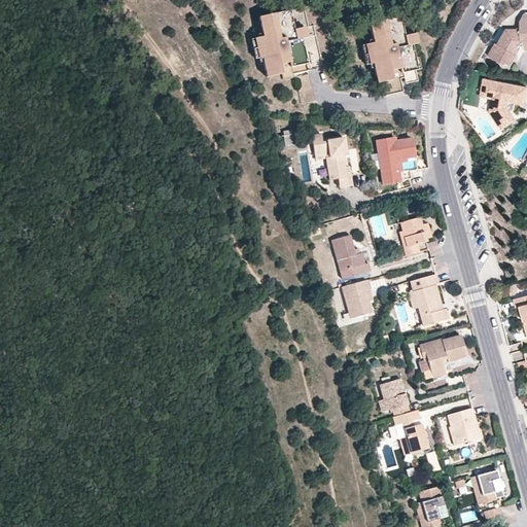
[(324,16),(323,10),(318,11),(317,4),(259,16),(262,36),(254,37),(259,57),(262,57),(267,76),(281,73),(282,78),(295,76),(314,72),(313,69),(324,66),(328,68),(336,66),(335,62),(324,16)]
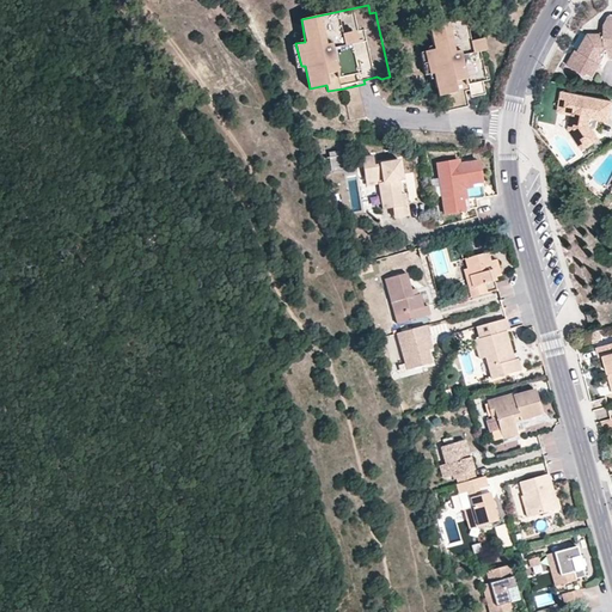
[(570,66),(588,77),(591,74),(597,78),(599,74),(607,60),(606,54),(609,55),(610,57),(611,56),(611,17),(611,18),(605,28),(605,35),(589,35),(581,53),(579,51),(570,66)]
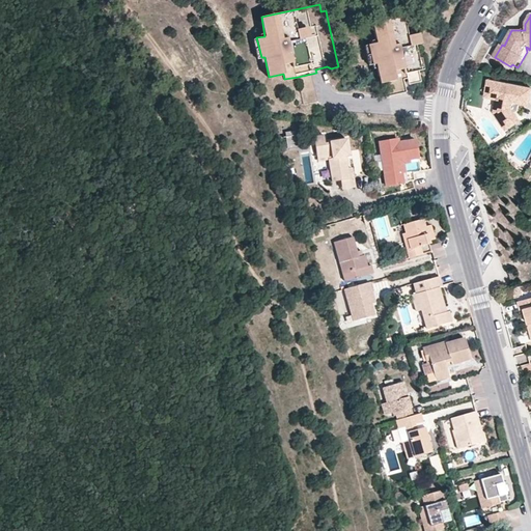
[(402,16),(371,23),(376,43),(368,45),(373,64),(375,64),(380,83),(385,82),(388,94),(406,91),(403,79),(408,78),(409,82),(410,83),(411,83),(420,81),(418,70),(421,68),(416,45),(421,43),(418,32),(408,35),(402,16)]
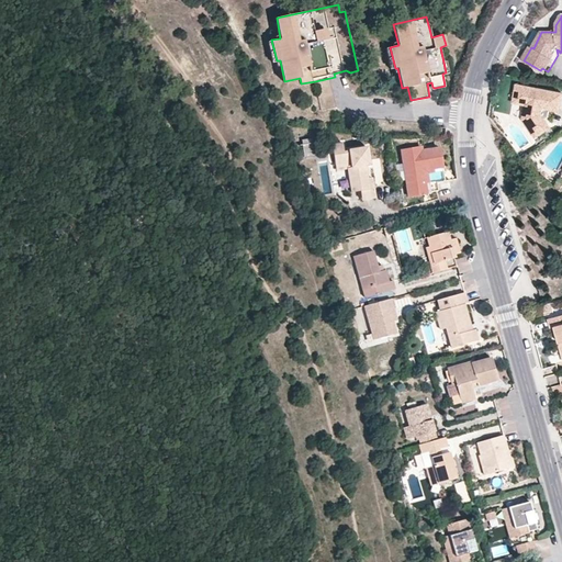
[(558,92),(516,85),(513,103),(526,105),(524,120),(536,137),(550,128),(544,119),(541,119),(543,109),(550,110),(554,110),(558,92)]
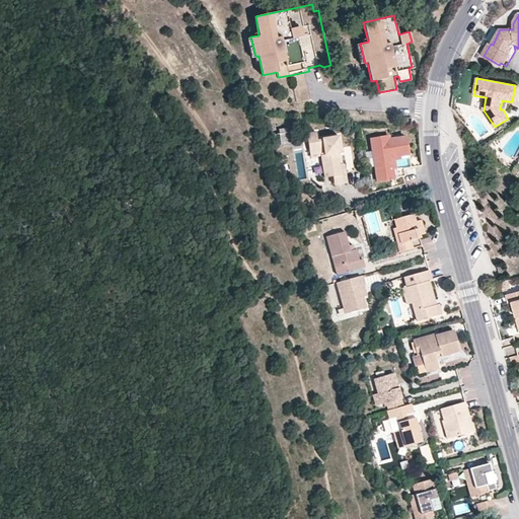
[(287,127),(278,128),(281,145),(290,143),(287,127)]
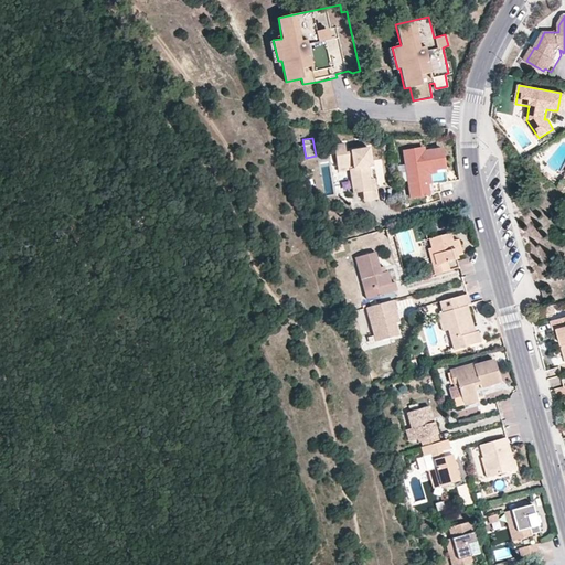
[(352,192),(362,191),(372,189),(371,179),(369,167),(372,166),(369,147),(350,150),(350,151),(345,151),(343,142),(333,144),(338,171),(348,170),(352,192)]
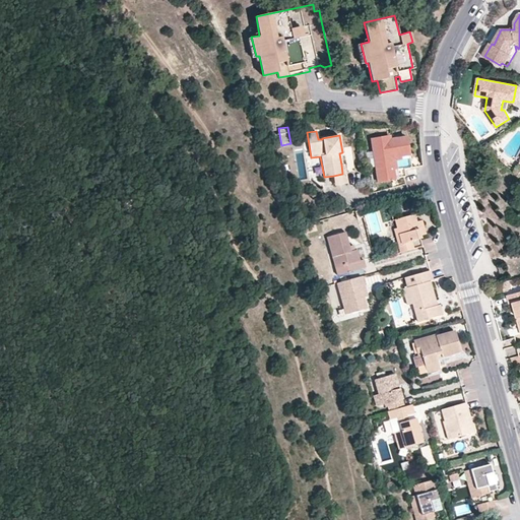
[(403,168),(396,169),(395,169),(392,170),(392,169),(390,169),(388,157),(400,155),(408,154),(406,137),(389,139),(389,136),(371,138),(378,181),(393,179),(393,178),(405,176),(403,168)]
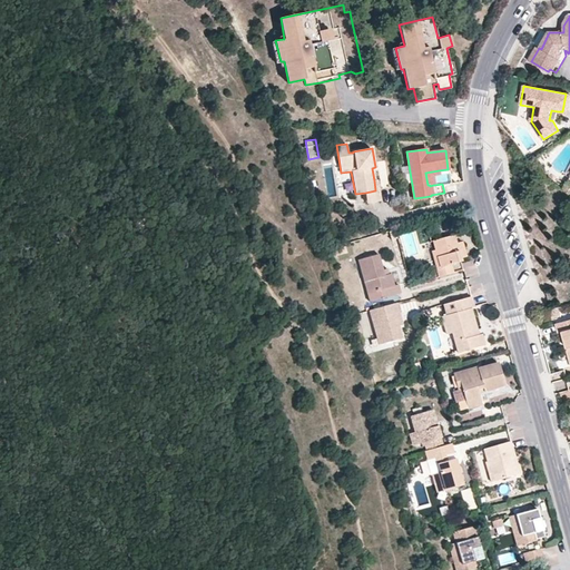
[(439,170),(425,173),(428,185),(430,185),(430,186),(433,185),(434,185),(433,176),(439,175),(439,170)]
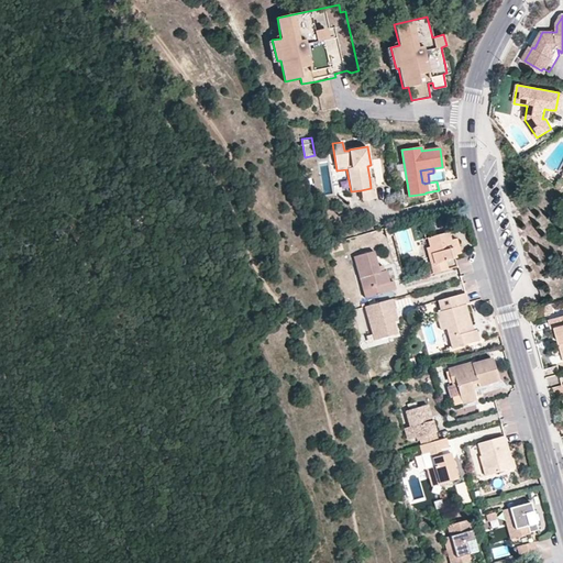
[(371,188),(361,190),(363,200),(376,198),(373,178),(370,178),(371,188)]
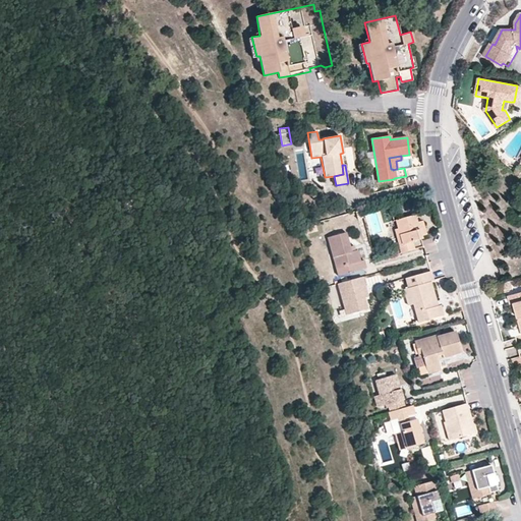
[(395,220),(397,228),(402,246),(399,247),(394,248),(396,253),(415,248),(413,241),(421,238),(421,234),(417,220),(415,214),(395,220)]
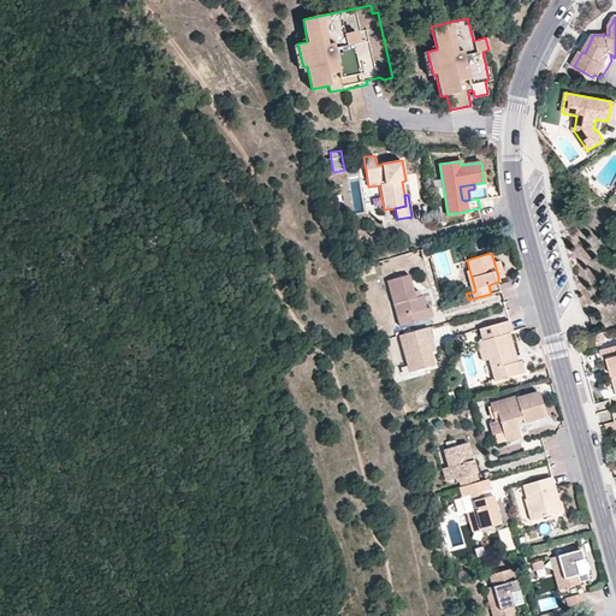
[(499,259),(493,260),(498,277),(504,276),(499,259)]
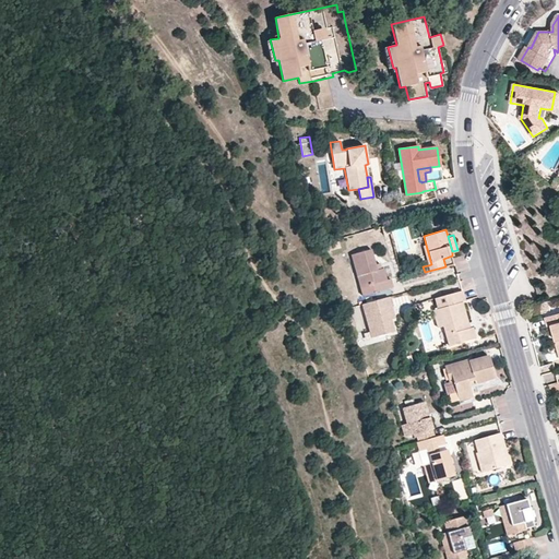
[(383,268),(382,269),(377,270),(376,263),(370,249),(351,254),(363,295),(393,287),(391,278),(387,280),(383,268)]
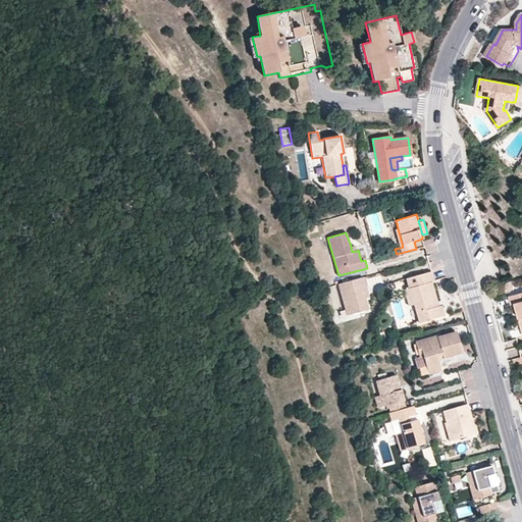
[(507,265),(501,267),(504,276),(509,275),(507,265)]
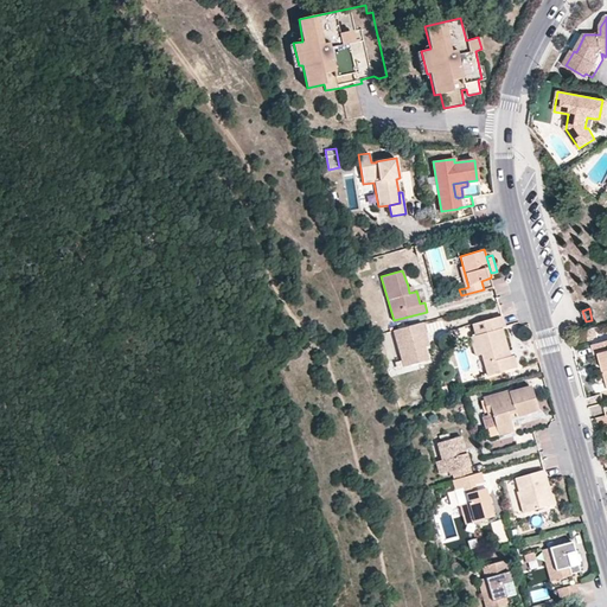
[(497,328),(493,318),(471,324),(474,334),(470,336),(475,355),(480,353),(487,375),(517,366),(513,355),(511,356),(505,357),(497,328)]
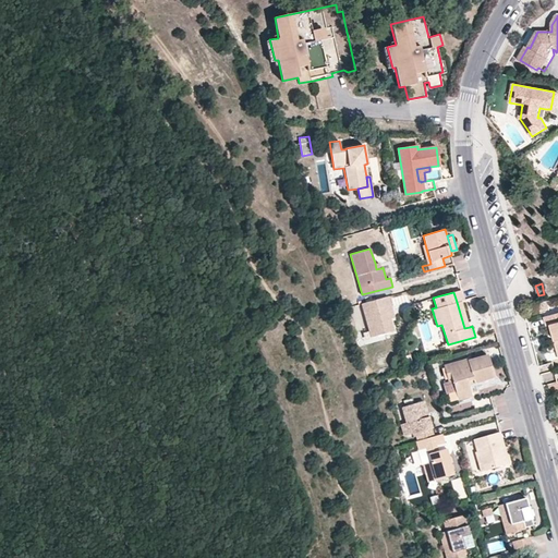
[(388,295),(361,303),(371,337),(393,331),(390,319),(387,306),(390,305),(388,295)]
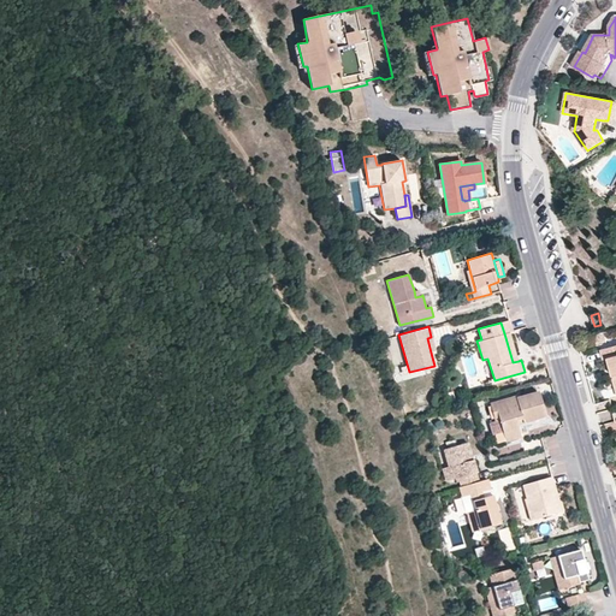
[(513,362),(519,361),(510,332),(504,333),(513,362)]
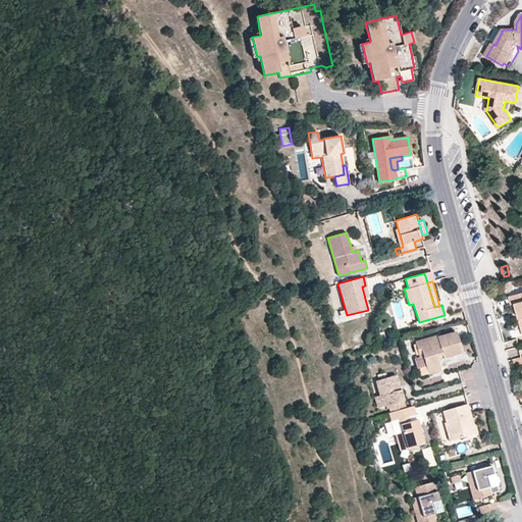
[(521,292),(510,296),(512,303),(516,302),(521,325),(521,292)]
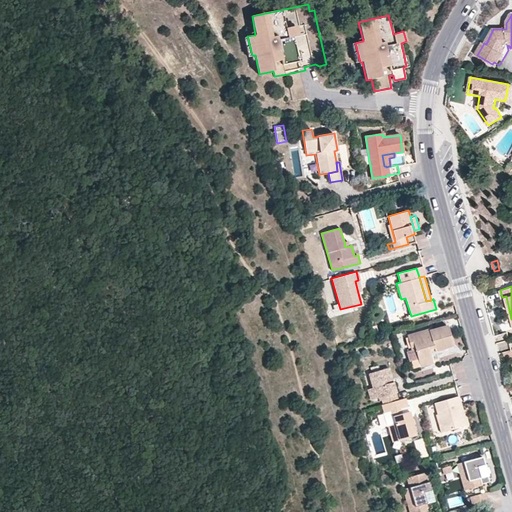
[(428,329),(411,334),(415,349),(419,364),(432,360),(430,353),(453,347),(447,325),(428,330),(428,329)]
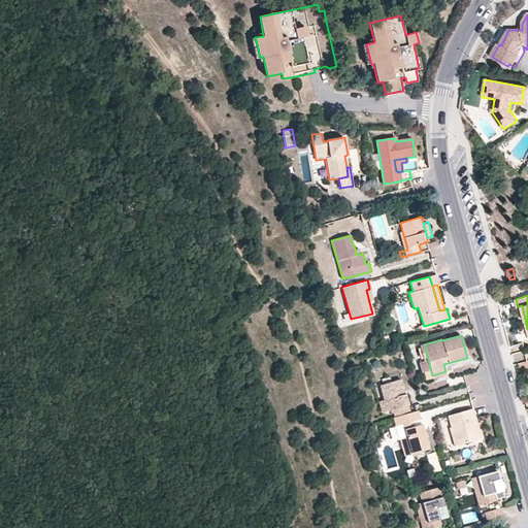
[(428,360),(424,344),(419,345),(423,361),(428,360)]
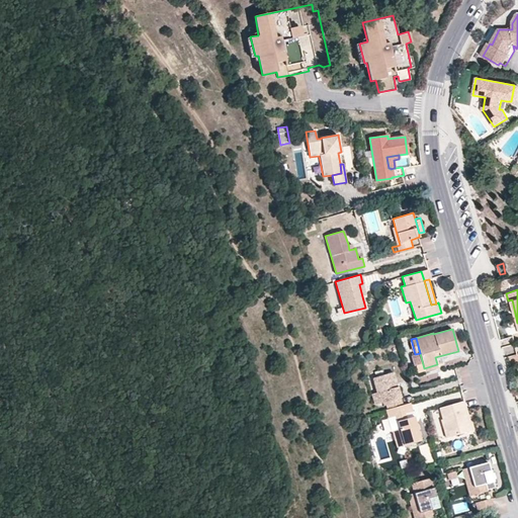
[(386,409),(404,405),(402,398),(403,397),(395,372),(375,377),(379,394),(377,394),(379,404),(384,402),(386,409)]
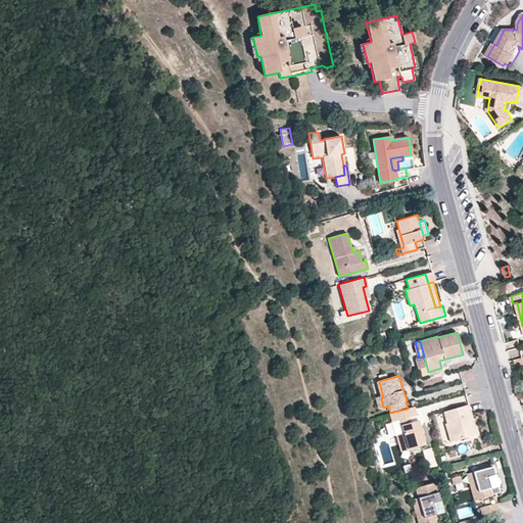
[(473,419),(469,405),(444,412),(447,422),(444,423),(450,441),(472,435),(467,420),(473,419)]
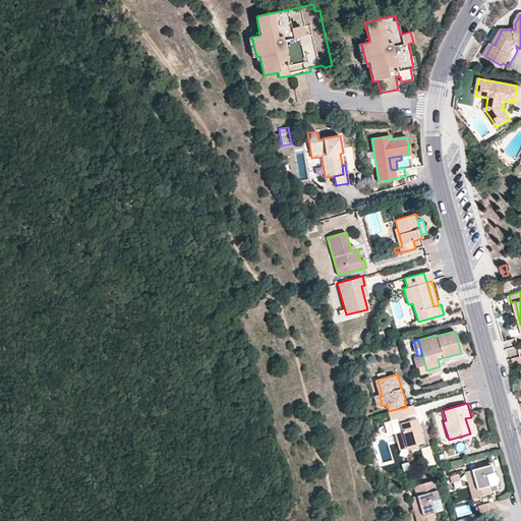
[(413,406),(389,412),(391,420),(397,418),(401,430),(394,432),(397,443),(406,447),(423,443),(416,418),(409,421),(408,415),(415,414),(413,406)]
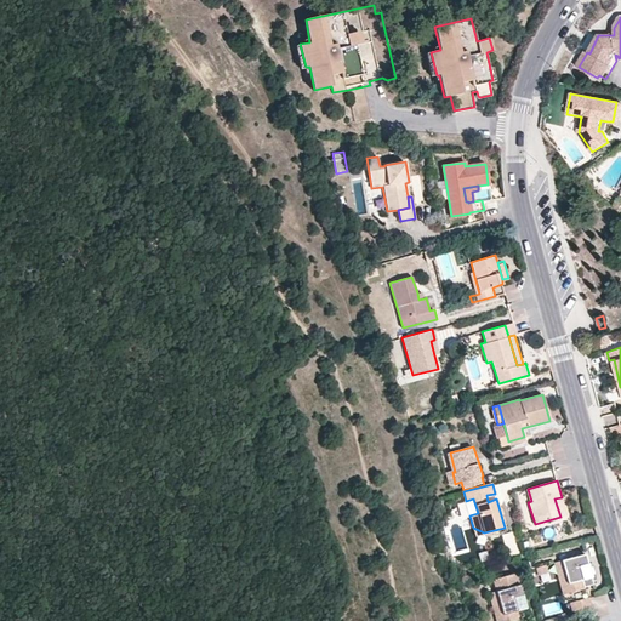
[(567,516),(562,497),(554,499),(560,517),(567,516)]
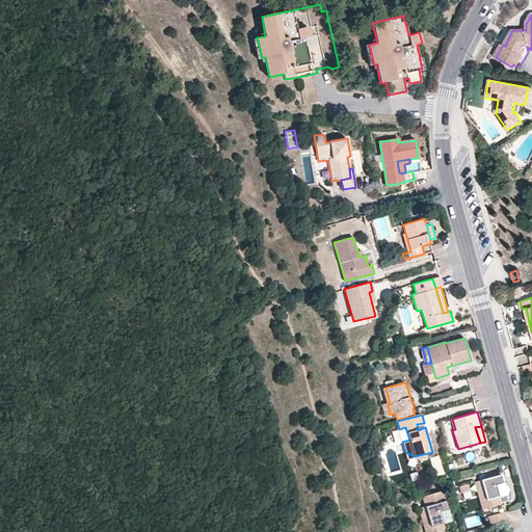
[(499,497),(507,494),(501,475),(475,481),(482,509),(501,504),(500,502),(499,497)]
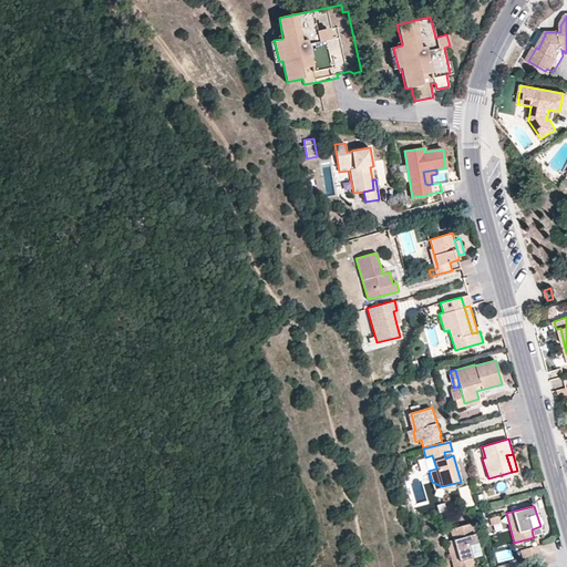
[(487,518),(491,531),(503,527),(500,515),(487,518)]
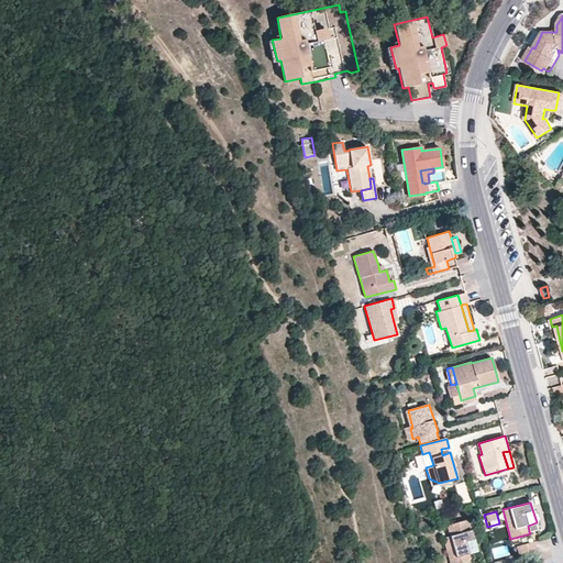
[(446,526),(449,537),(455,562),(466,562),(471,562),(471,560),(478,556),(468,519),(446,526)]
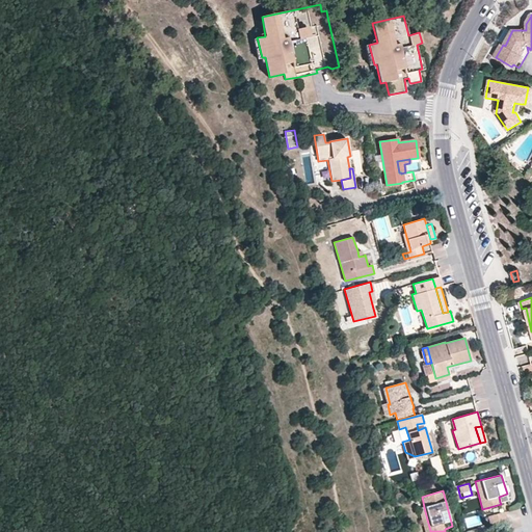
[(424,531),(430,531),(424,507),(419,508),(424,531)]
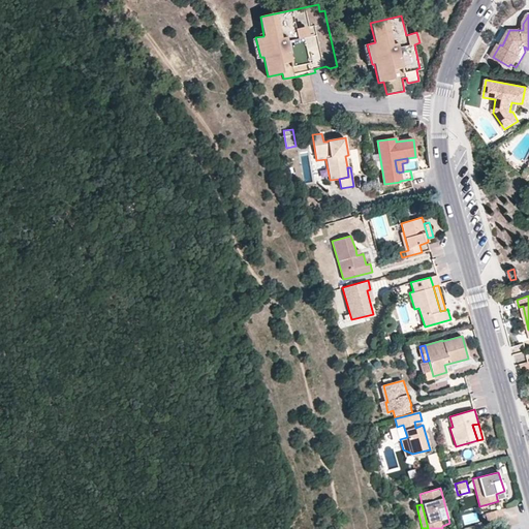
[(486,514),(488,522),(504,517),(502,508),(486,514)]
